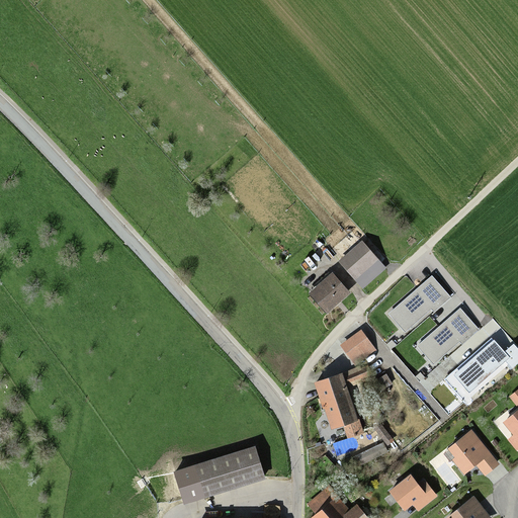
[(362,288),(383,268),(360,243),(339,262),(362,288)]
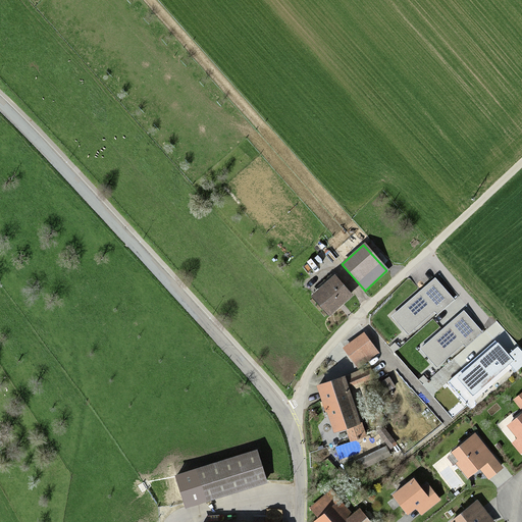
[(334,275),(311,296),(330,317),(354,297),(334,275)]
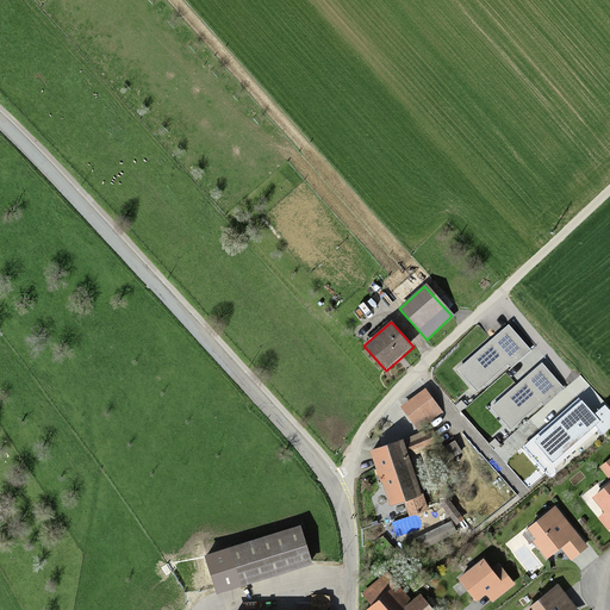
[(458,369),(478,392),(509,365),(511,367),(530,350),(509,324),(458,369)]
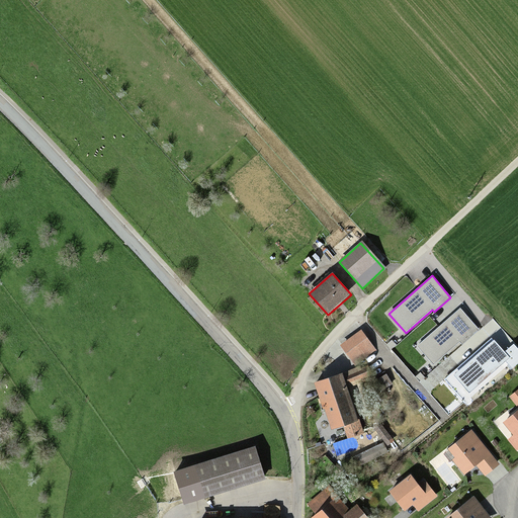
[(417,346),(433,364),(459,342),(461,344),(479,329),(460,309),(417,346)]
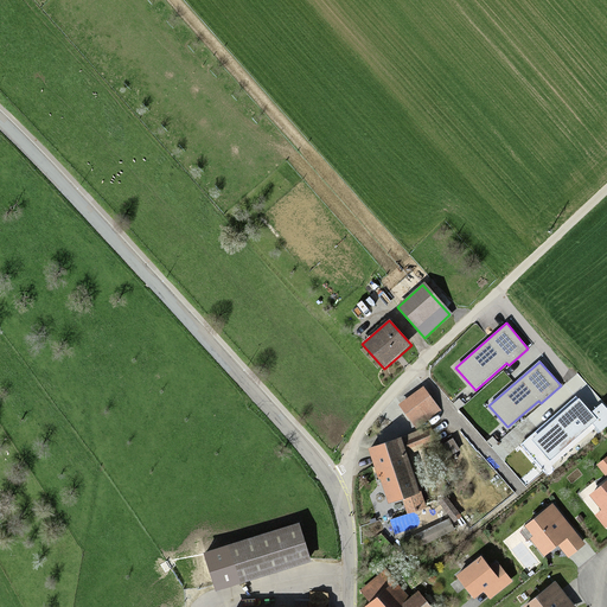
[(439,408),(423,388),(402,404),(416,425),(439,408)]
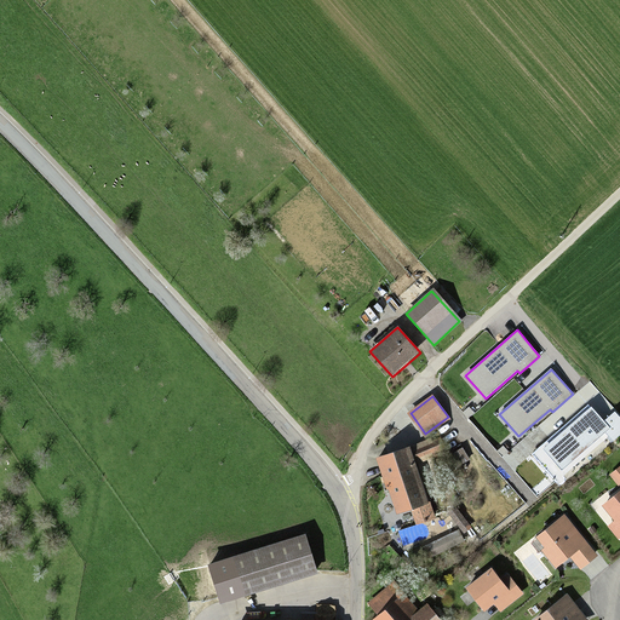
[(604,422),(591,407),(543,449),(561,470),(604,432),(613,442),(619,435),(619,418),(614,412),(604,422)]
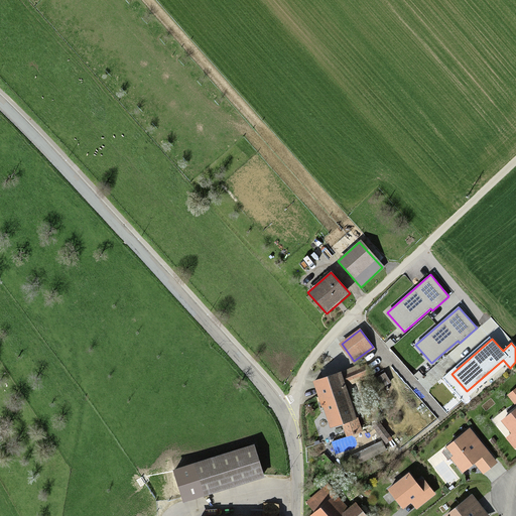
[(340,365),(307,376),(326,430),(358,419),(340,365)]
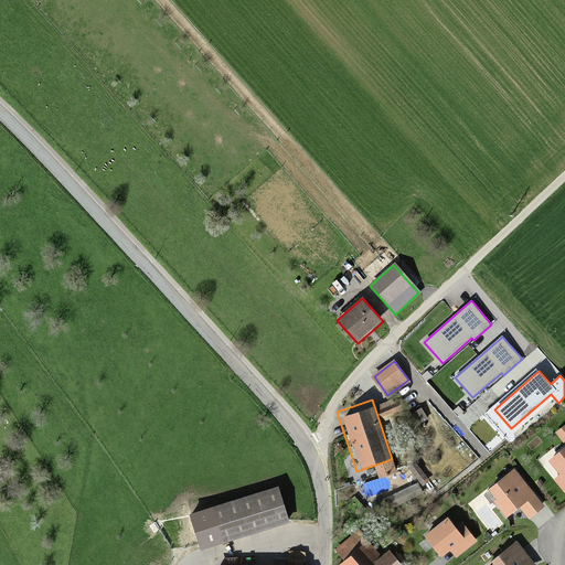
[(564,484),(564,445),(546,459),(564,484)]
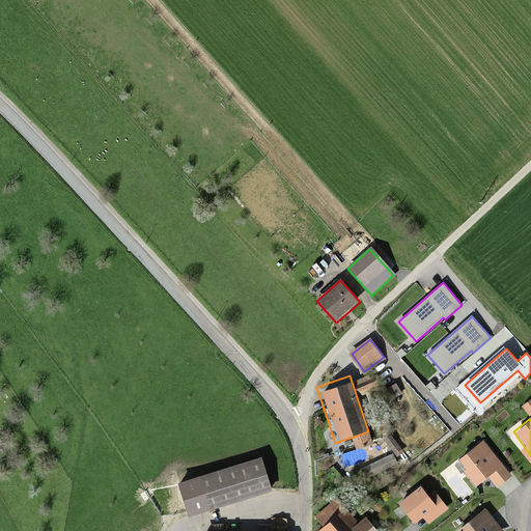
[(498,464),(481,441),(456,460),(473,482),(498,464)]
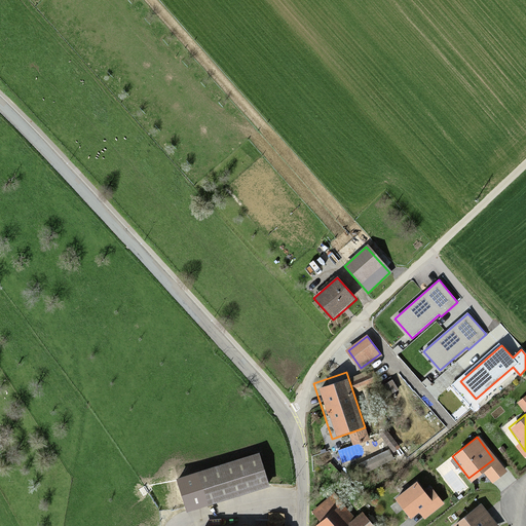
[(258,452),(176,479),(186,512),(268,486),(258,452)]
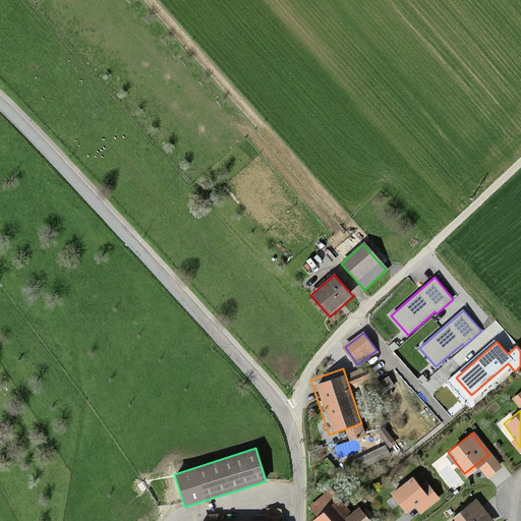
[(408,479),(390,495),(403,510),(421,495),(408,479)]
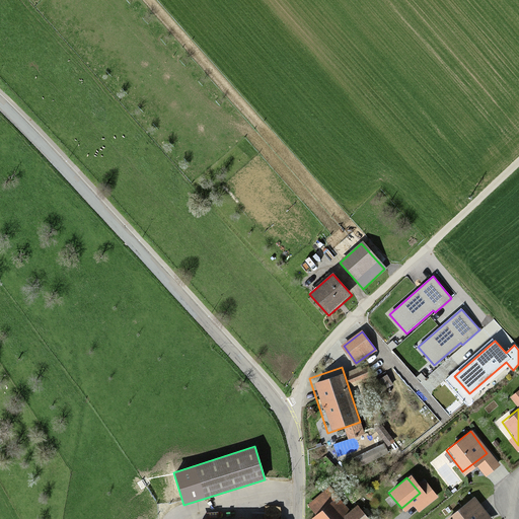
[(328,488),(307,506),(315,515),(310,518),(367,518),(356,506),(349,512),(328,488)]
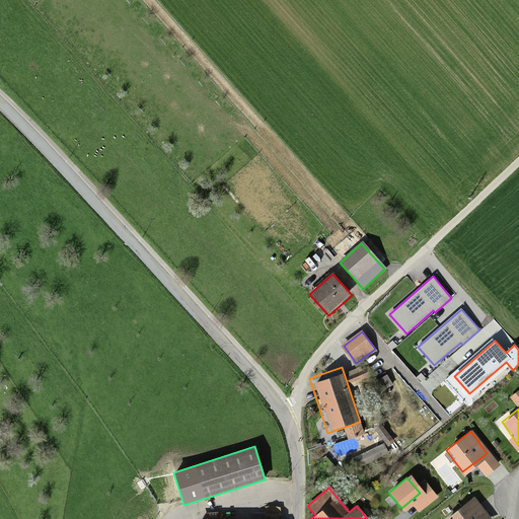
[(449,518),(485,518),(471,500),(448,516),(449,518)]
